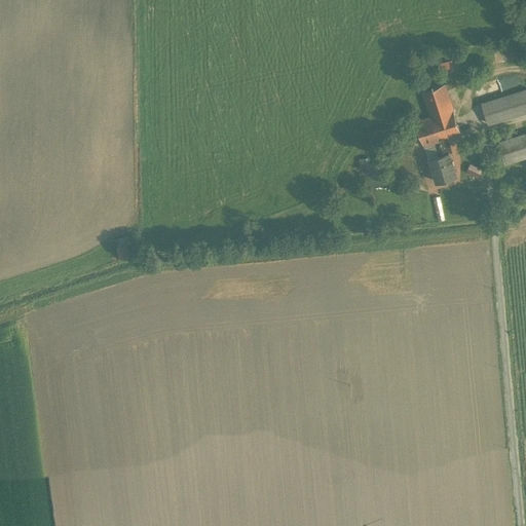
[(451,59),(438,63),(441,74),(454,71),(451,59)]
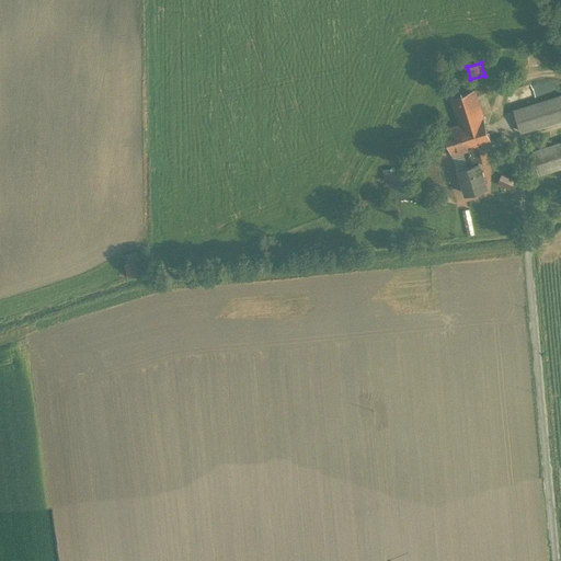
[(458,124),(444,128),(451,153),(491,141),(476,89),(449,96),(458,124)]
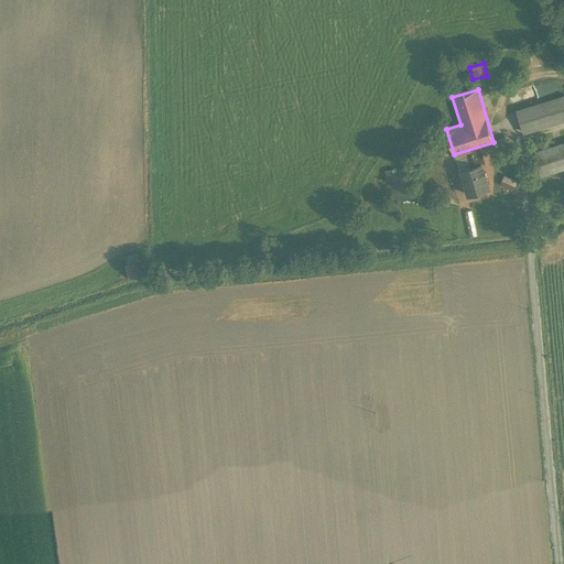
[(563,94),(517,109),(524,132),(563,120),(563,94)]
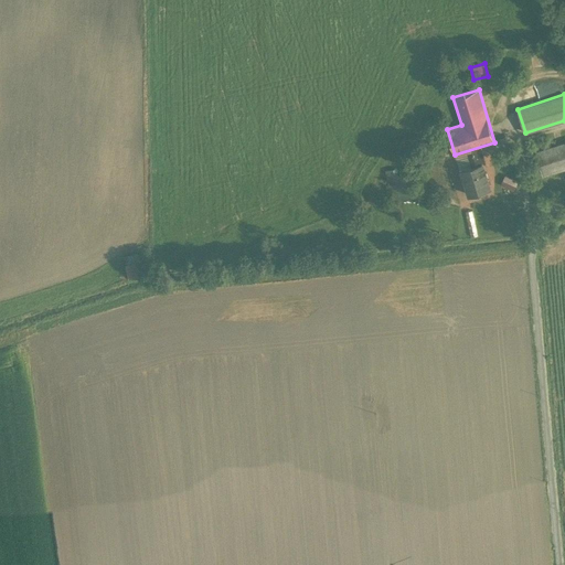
[(564,141),(535,151),(542,176),(564,168),(564,141)]
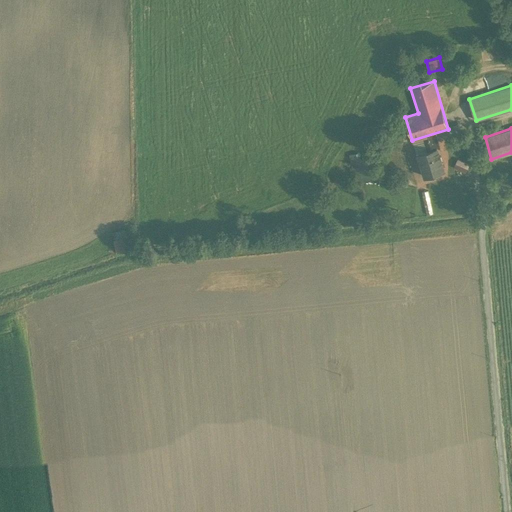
[(438,147),(417,153),(425,177),(446,171),(438,147)]
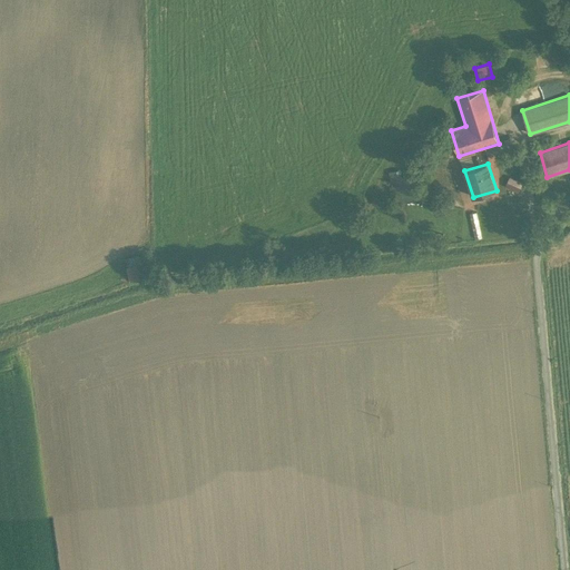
[(509,176),(505,186),(519,192),(522,182),(509,176)]
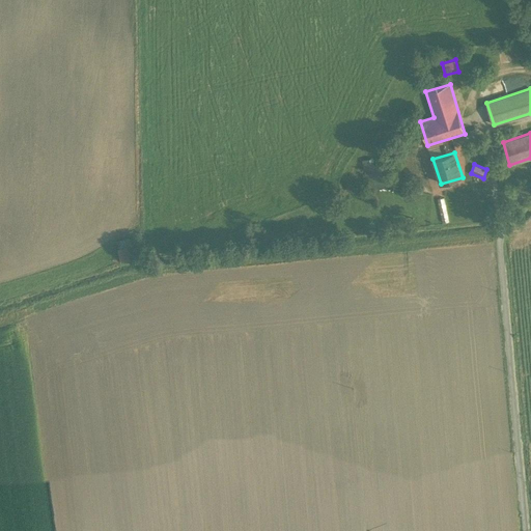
[(127,247),(117,249),(120,262),(130,260),(127,247)]
